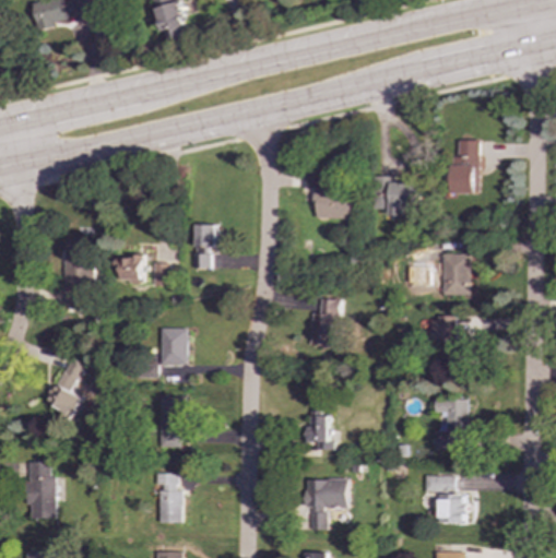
[(46,0),(31,3),(36,30),(54,26),(54,23),(89,16),(85,0),(46,0)]
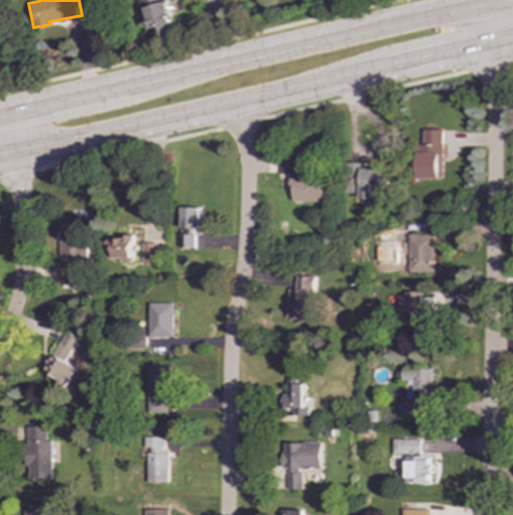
[(144,6),(151,37),(174,32),(166,1),(144,6)]
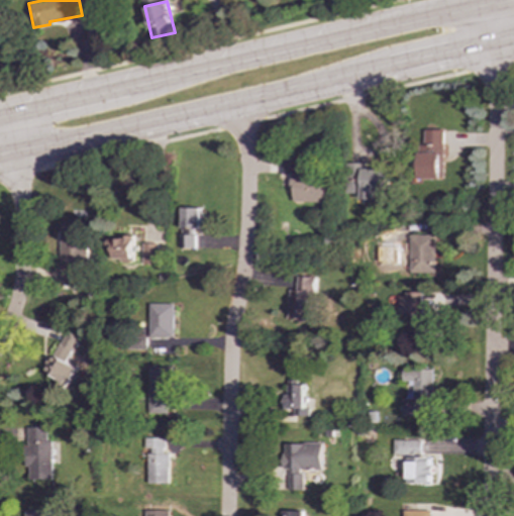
[(439,178),(440,129),(421,128),(421,143),(416,143),(415,178),(439,178)]
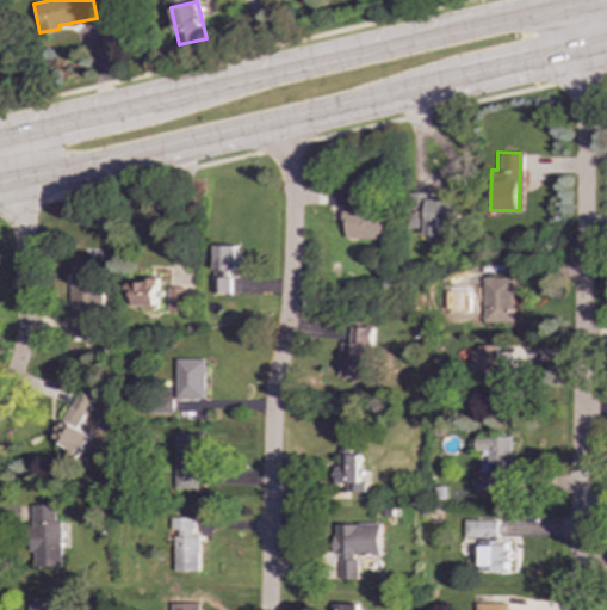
[(346,205),(347,189),(327,189),(327,205),(346,205)]
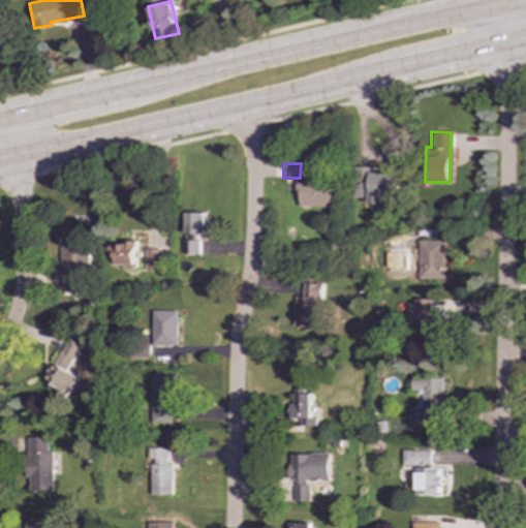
[(349,197),(366,197),(367,204),(380,203),(380,195),(394,195),(394,173),(367,173),(367,165),(349,166),(349,197)]
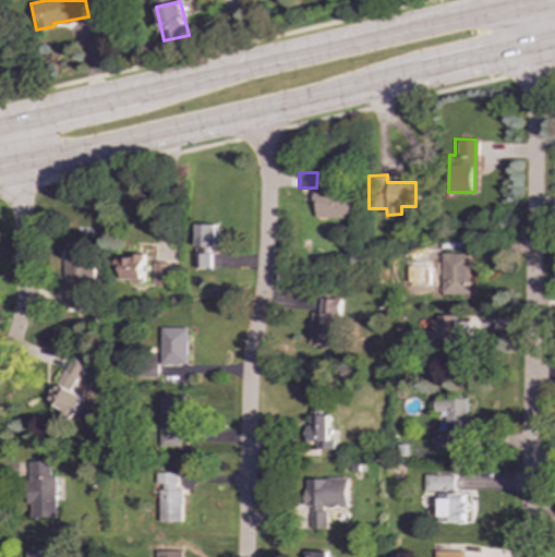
[(312,217),(347,218),(347,190),(310,189),(309,208),(312,208),(312,217)]
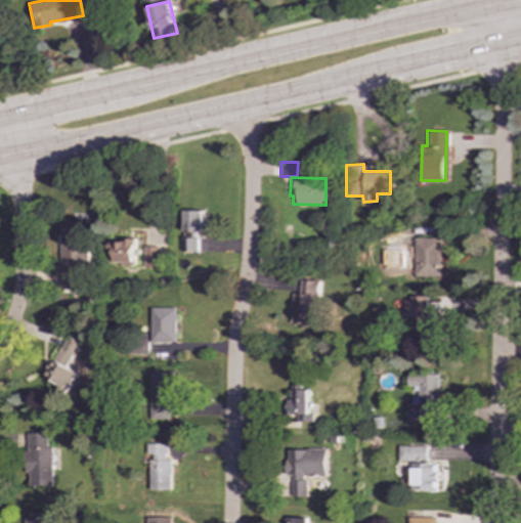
[(200,234),(201,210),(181,210),(180,234),(200,234)]
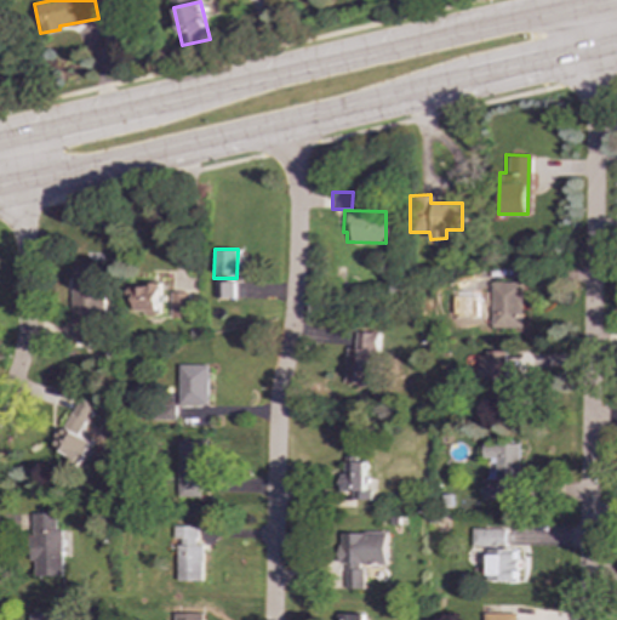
[(93,343),(95,326),(102,326),(103,266),(70,265),(68,343),(93,343)]
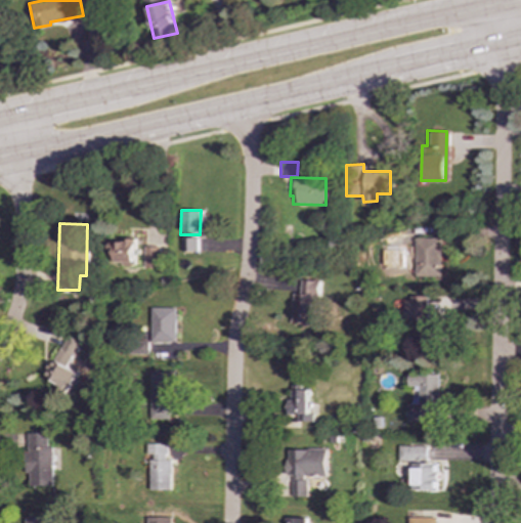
[(437,236),(411,237),(413,276),(438,275),(437,236)]
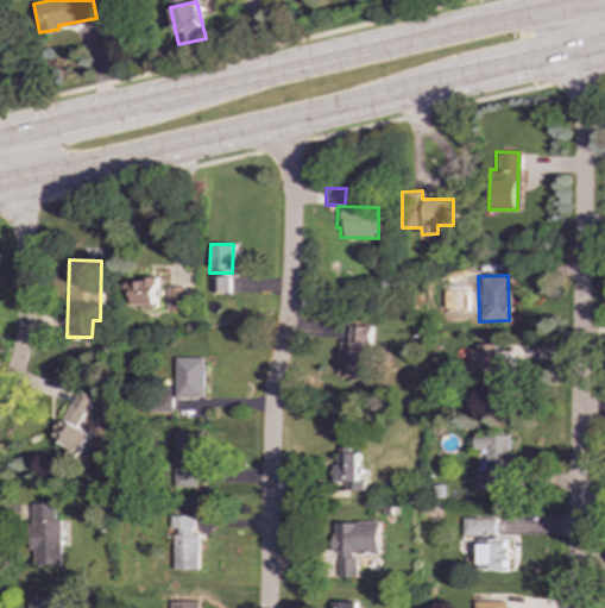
[(155,276),(125,276),(125,294),(132,294),(132,306),(155,307),(155,276)]
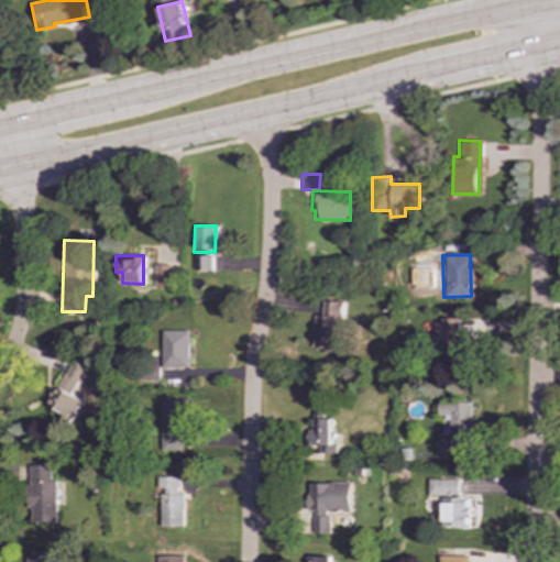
[(193,270),(209,270),(209,255),(193,255),(193,270)]
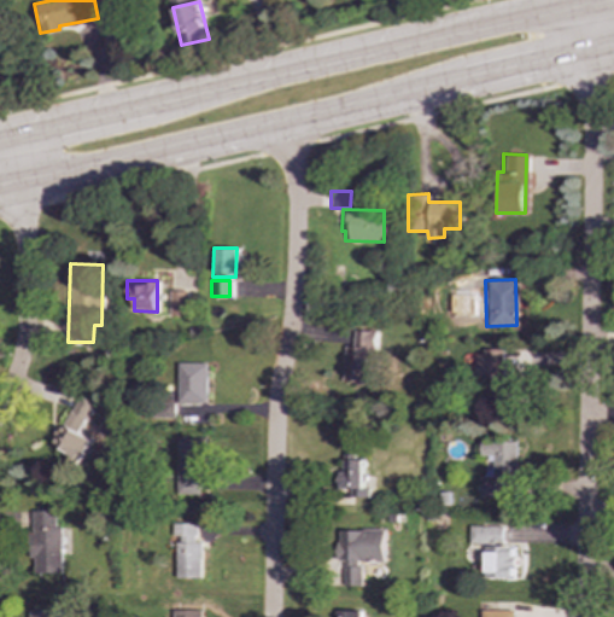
[(185,315),(185,289),(167,289),(167,315),(185,315)]
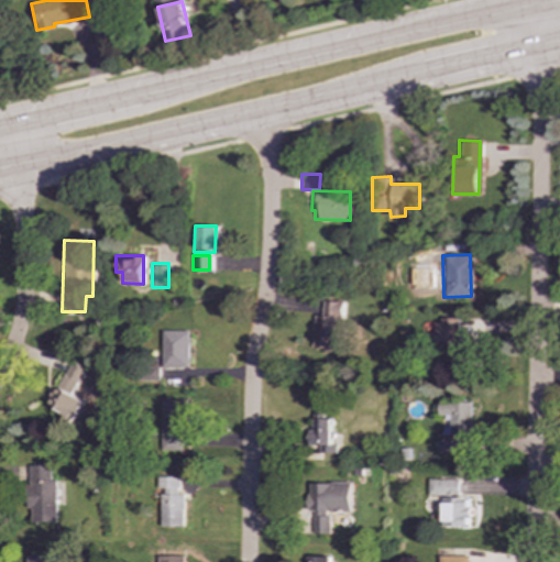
[(431,286),(430,266),(412,267),(412,286),(431,286)]
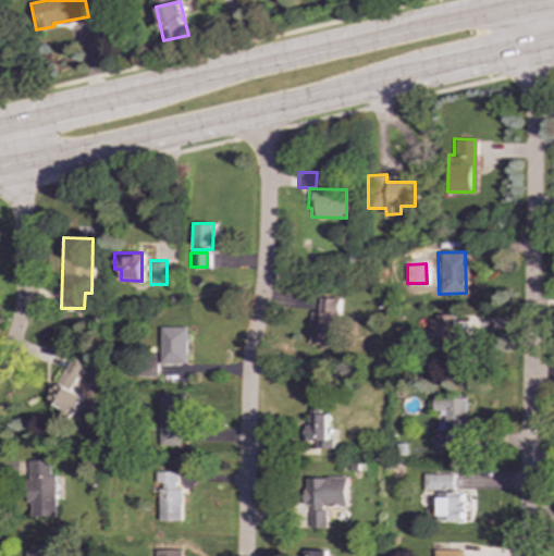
[(307,344),(329,344),(330,316),(336,316),(337,297),(317,297),(316,311),(308,311),(307,344)]
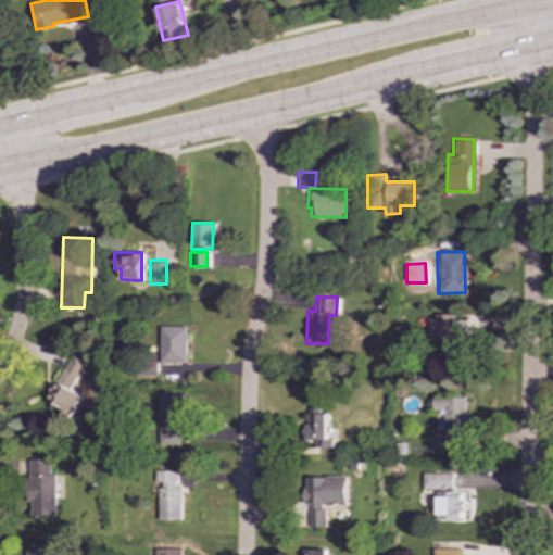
[(450,336),(450,315),(426,315),(425,339),(435,339),(435,357),(459,357),(459,336),(450,336)]
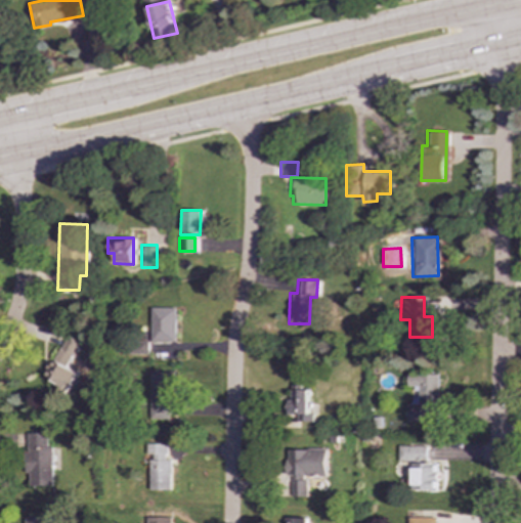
[(175,307),(149,307),(149,342),(174,342),(175,307)]
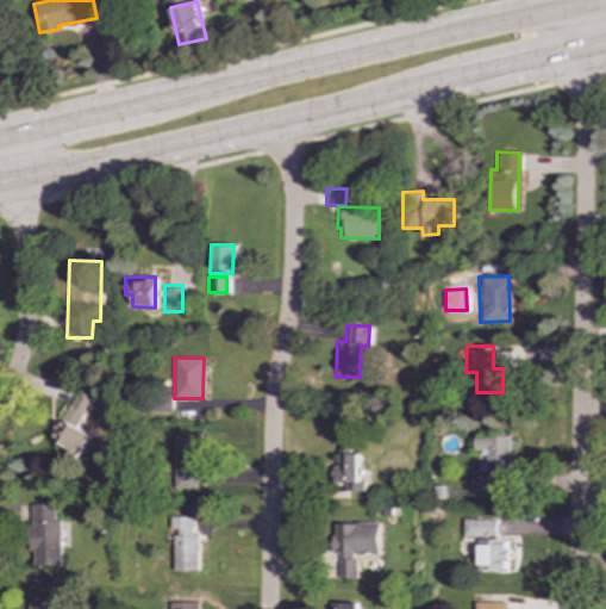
[(92,398),(75,390),(50,439),(79,453),(89,433),(77,427),(92,398)]
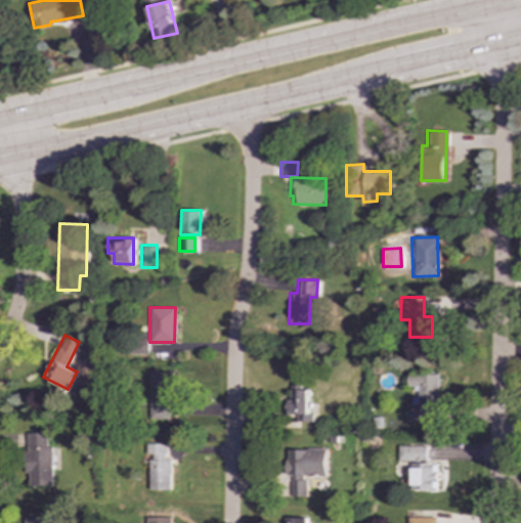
[(171,372),(150,372),(149,419),(171,419),(171,372)]
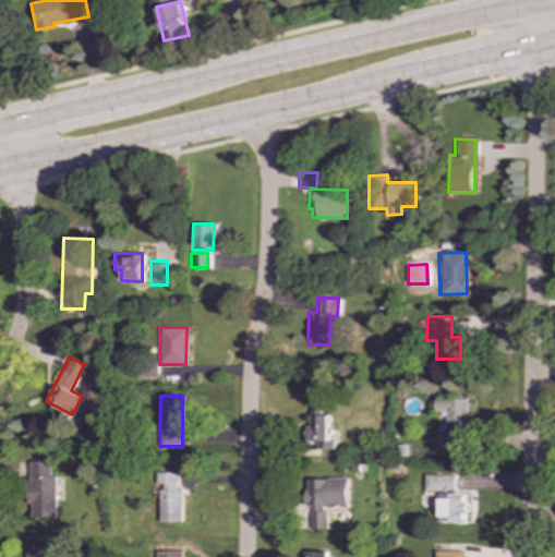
[(463,448),(465,398),(433,397),(432,411),(444,411),(443,431),(433,430),(432,448),(463,448)]
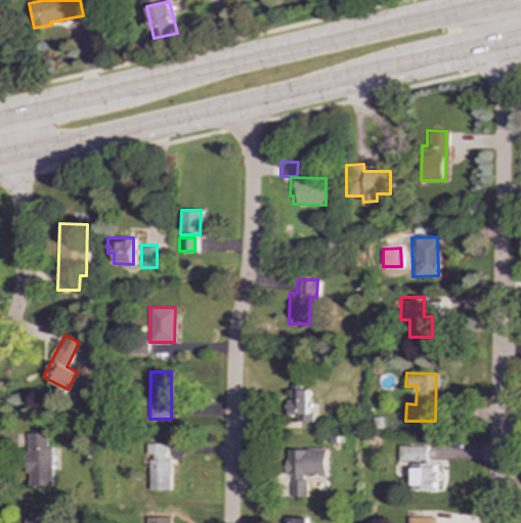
[(306,389),(290,389),(290,399),(286,399),(285,413),(296,413),(296,421),(310,422),(310,413),(306,412),(306,389)]
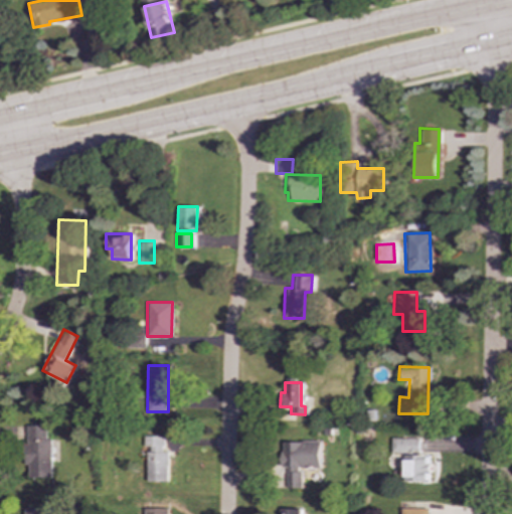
[(25,425),(26,481),(50,481),(49,439),(45,439),(44,424),(25,425)]
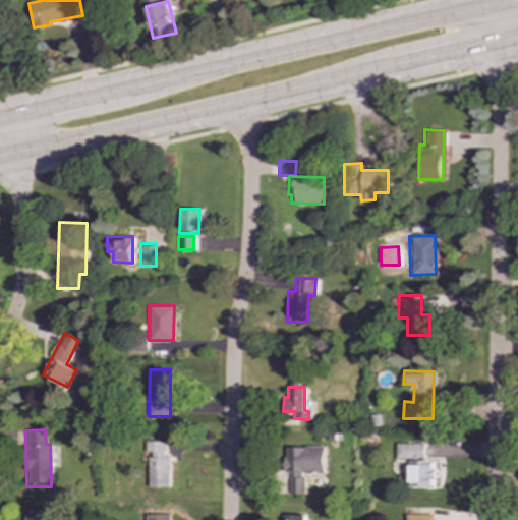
[(165,441),(146,441),(146,451),(149,451),(148,481),(168,482),(169,456),(165,456),(165,441)]
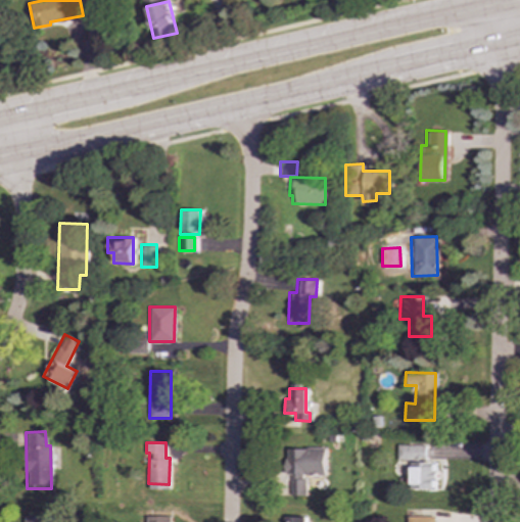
[(395,460),(424,460),(424,444),(395,444),(395,460)]
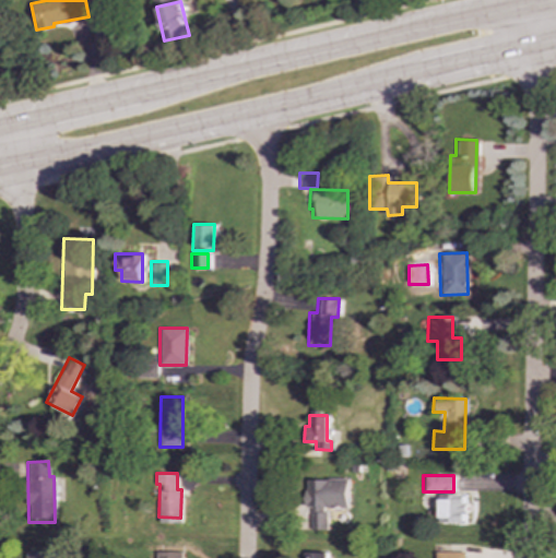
[(347,478),(305,478),(305,507),(310,507),(310,530),(326,530),(326,508),(346,508),(347,478)]
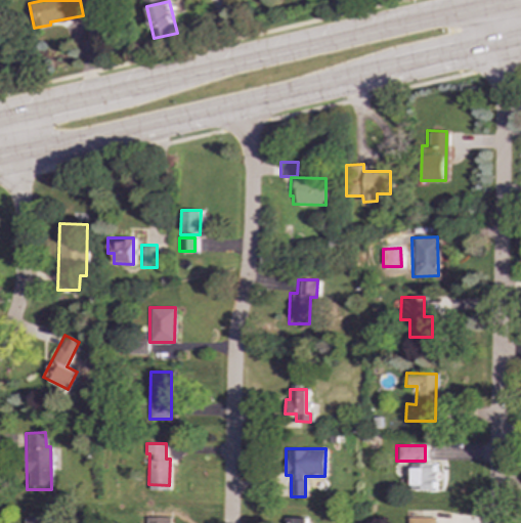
[(408,489),(434,490),(435,463),(409,463),(408,489)]
